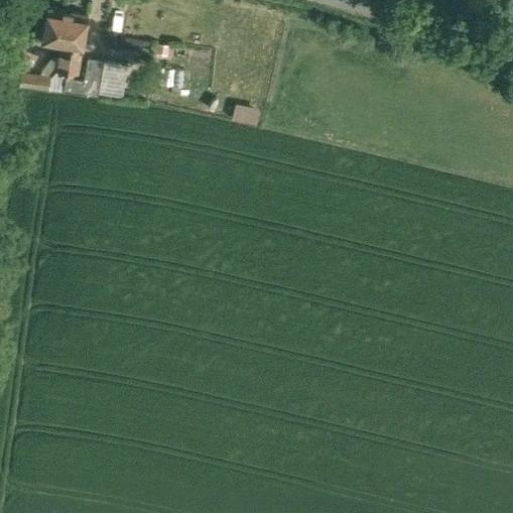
[(87,17),(46,11),(41,46),(59,49),(79,52),(81,53),(87,17)]
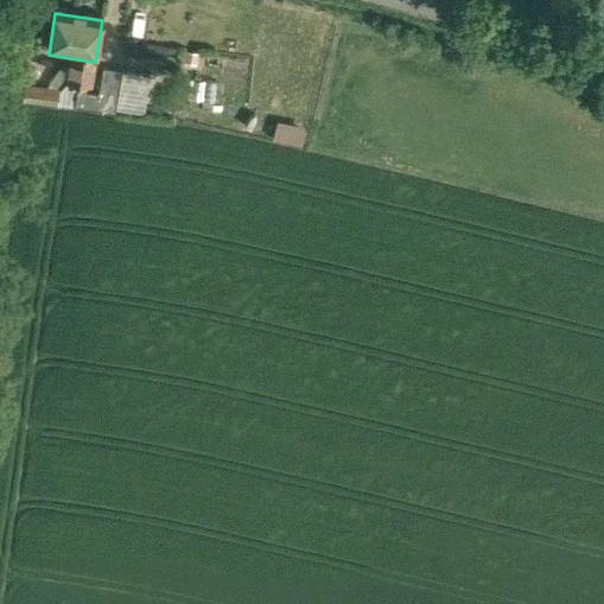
[(93,62),(70,58),(67,86),(88,89),(93,62)]
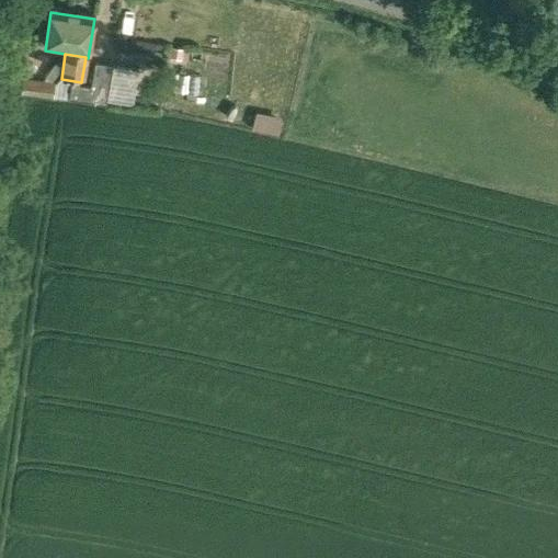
[(112,67),(94,65),(92,89),(70,87),(68,103),(106,107),(112,67)]
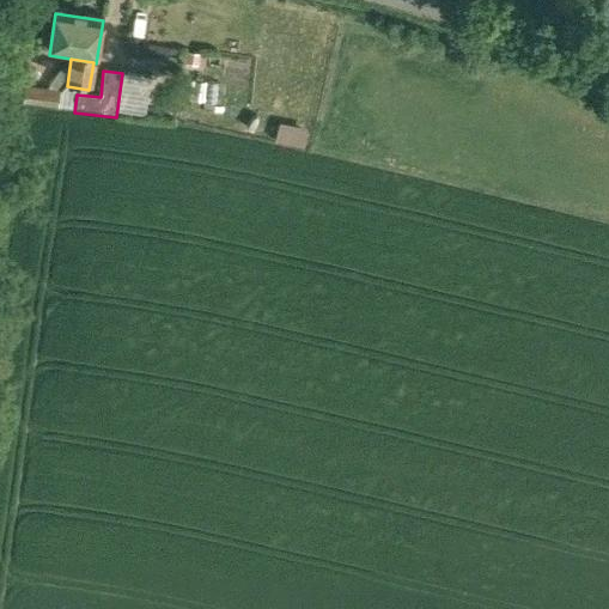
[(58,95),(24,91),(22,107),(56,110),(58,95)]
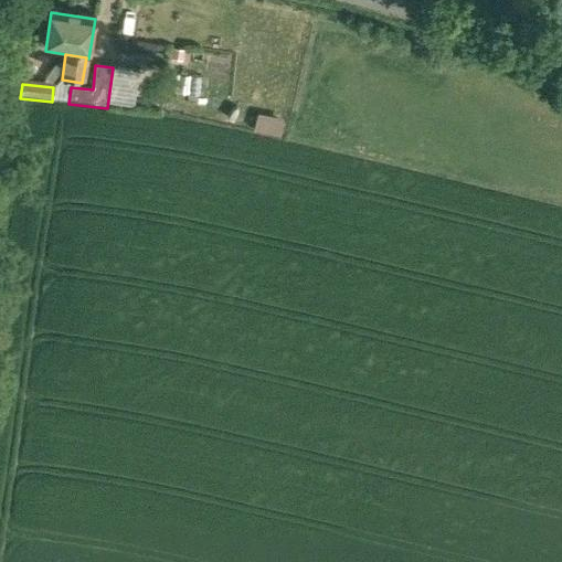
[(282,139),(285,120),(258,115),(255,134),(282,139)]
